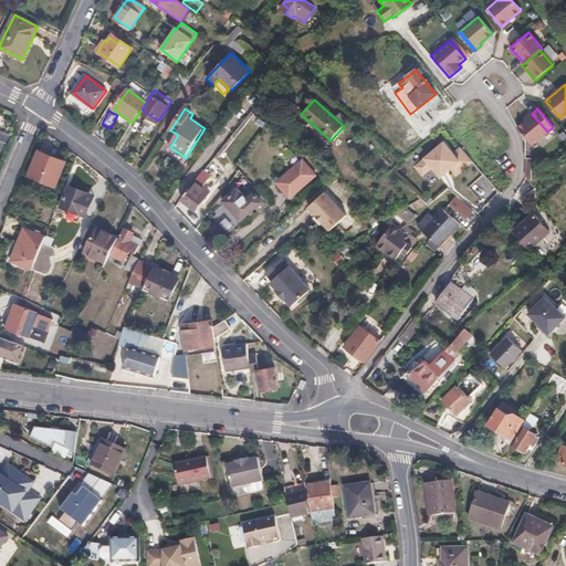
[(532,116),(517,127),(532,145),(547,132),(532,114),(530,115),(532,116)]
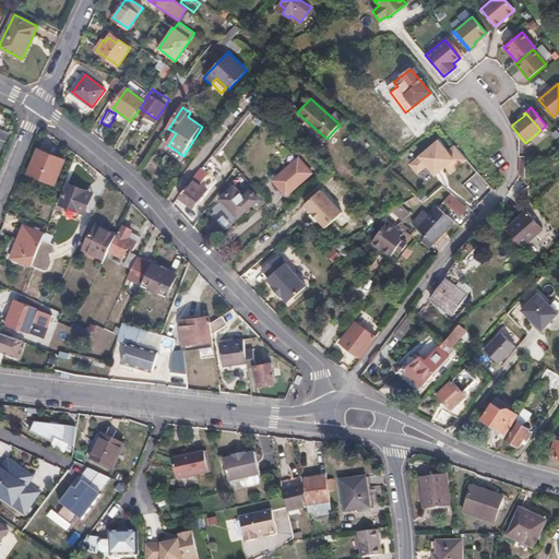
[(18,131),(2,125),(0,129),(0,135),(13,142),(18,131)]
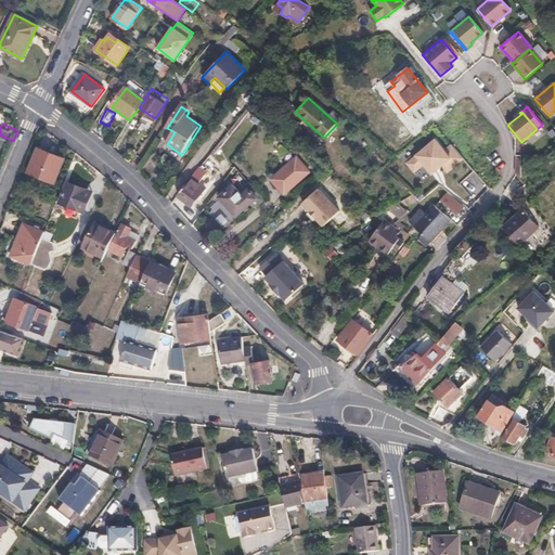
[(443,150),(435,139),(407,163),(415,172),(424,165),(433,175),(442,166),(447,172),(463,158),(451,144),(443,150)]
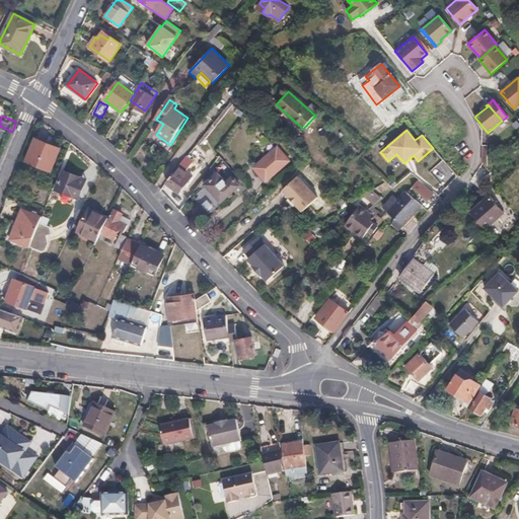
[(39,166),(51,171),(60,149),(35,139),(26,161),(39,166)]
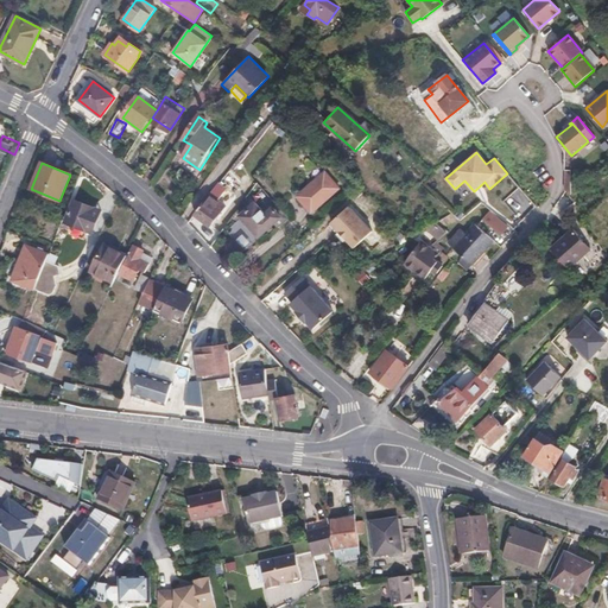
[(339,189),(324,172),(297,196),(311,213),(339,189)]
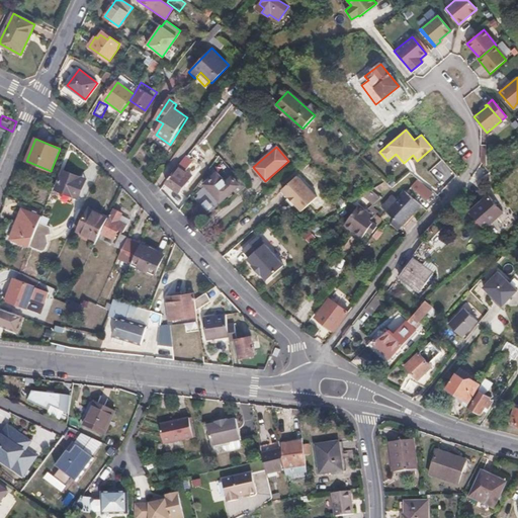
[(186,157),(166,183),(179,194),(192,176),(185,171),(192,161),(186,157)]
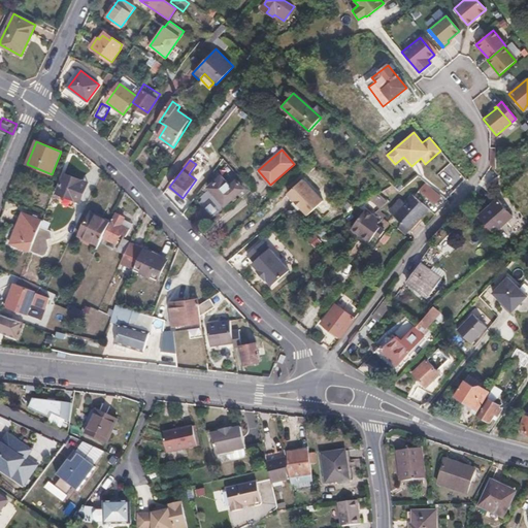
[(216,170),(205,184),(208,187),(220,175),(216,170)]
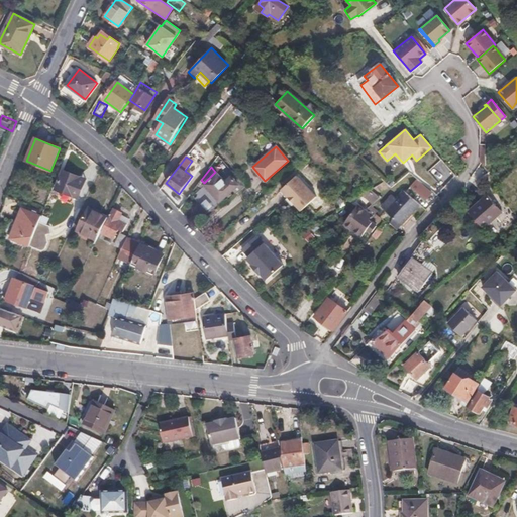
[(87,181),(63,170),(55,189),(79,199),(87,181)]
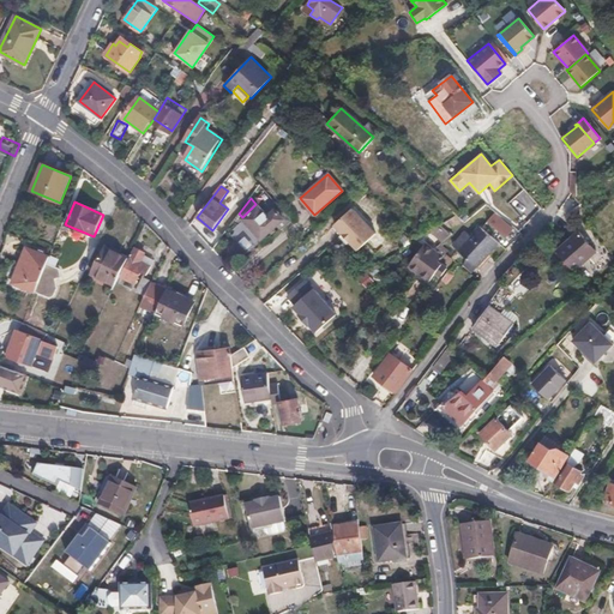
[(271,216),(260,204),(242,220),(262,241),(286,220),(277,211),(271,216)]
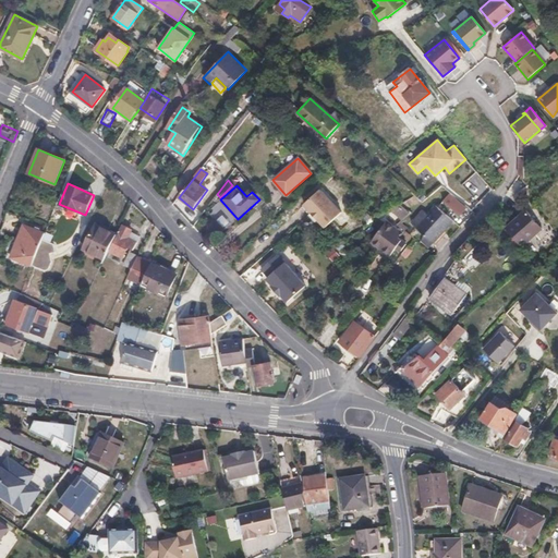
[(346,209),(325,186),(305,203),(325,227),(346,209)]
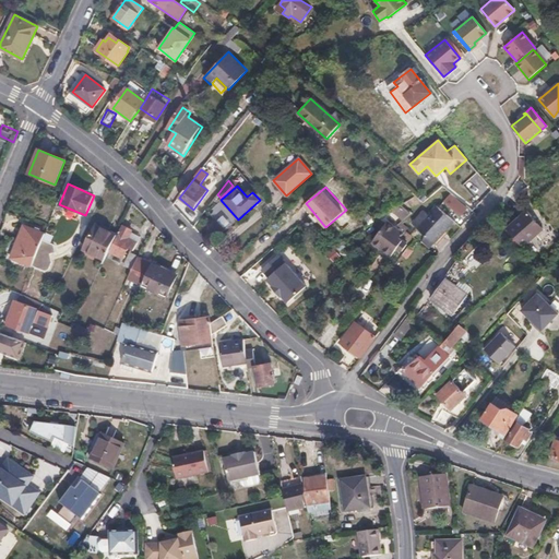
[(463,205),(448,194),(442,202),(458,213),(463,205)]
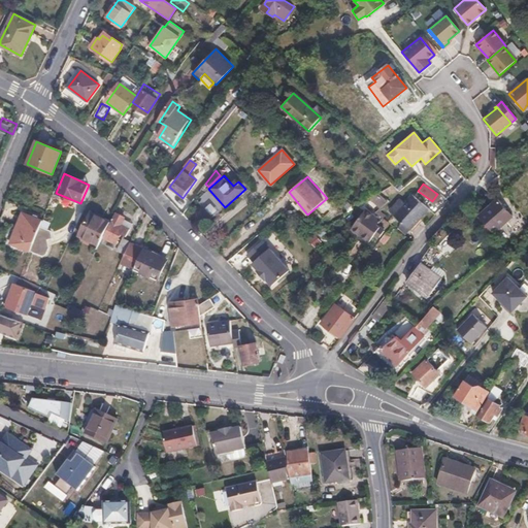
[(387,202),(377,194),(371,198),(382,207),(387,202)]
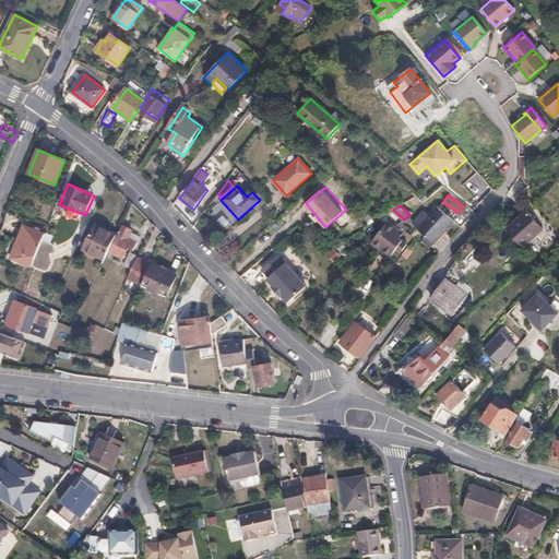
[(451,219),(432,205),(414,229),(432,244),(451,219)]
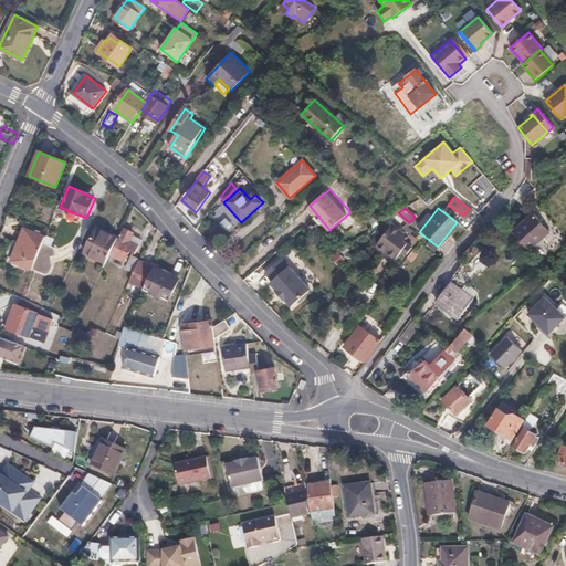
[(79,222),(80,217),(64,211),(62,218),(79,222)]
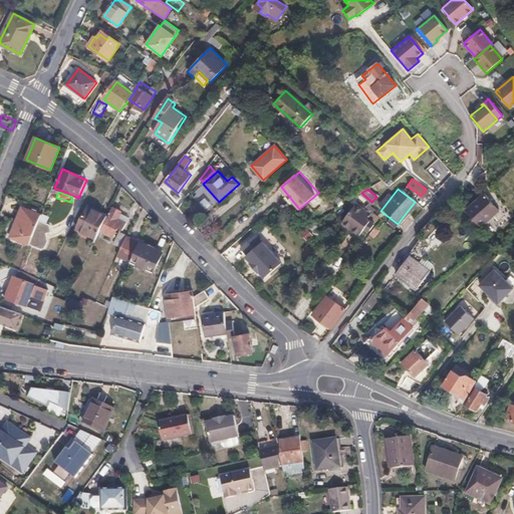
[(501,210),(489,195),(469,210),(480,225),(501,210)]
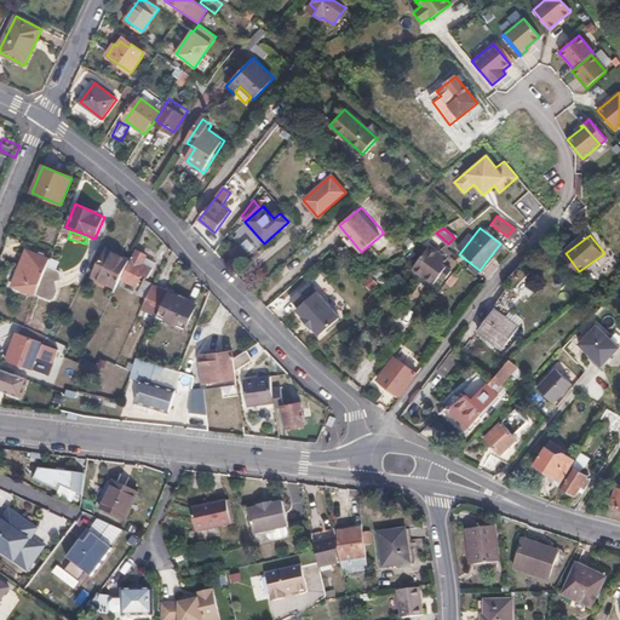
[(348,241),(333,254),(345,268),(351,263),(360,271),(369,262),(361,252),(351,242),(349,244),(348,241)]
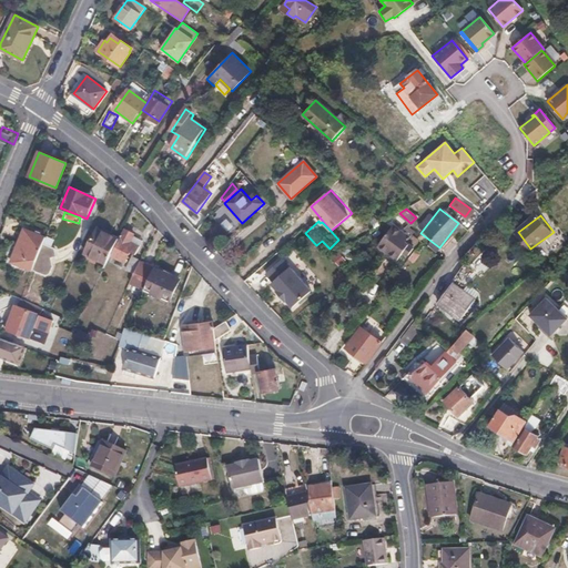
[(378,246),(396,260),(404,251),(401,249),(408,237),(394,226),(378,246)]
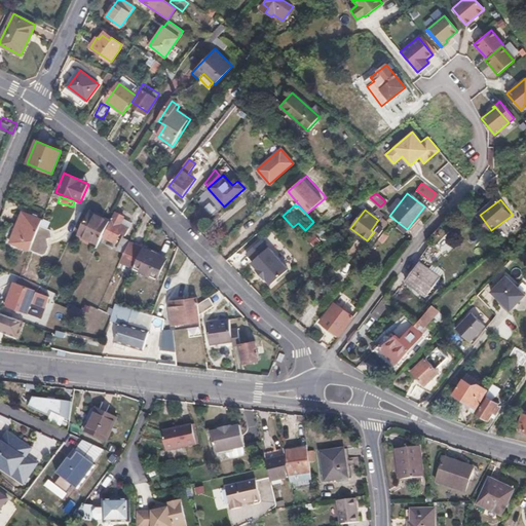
[(36,233),(41,221),(21,212),(8,241),(29,251),(36,233)]
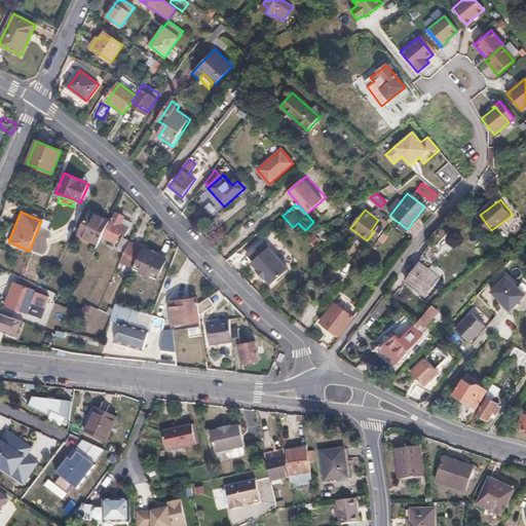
[(98,245),(109,221),(88,213),(79,235),(98,245)]
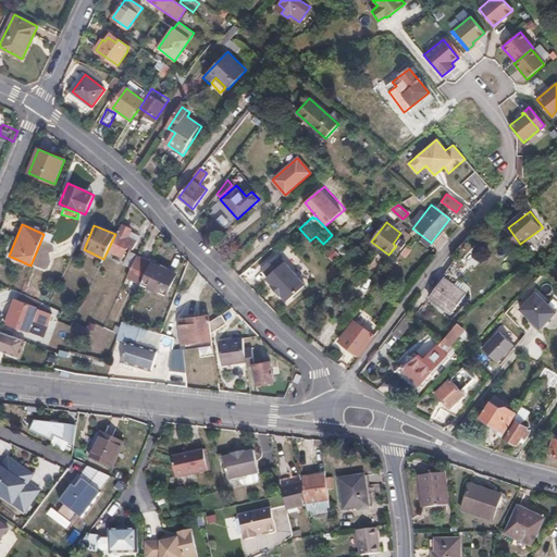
[(131,230),(122,225),(109,252),(122,258),(127,247),(134,249),(137,243),(127,238),(131,231),(131,230)]
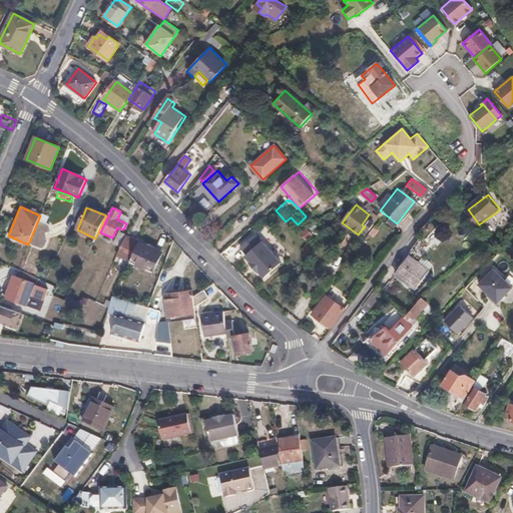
[(120,212),(117,219),(126,223),(129,216),(120,212)]
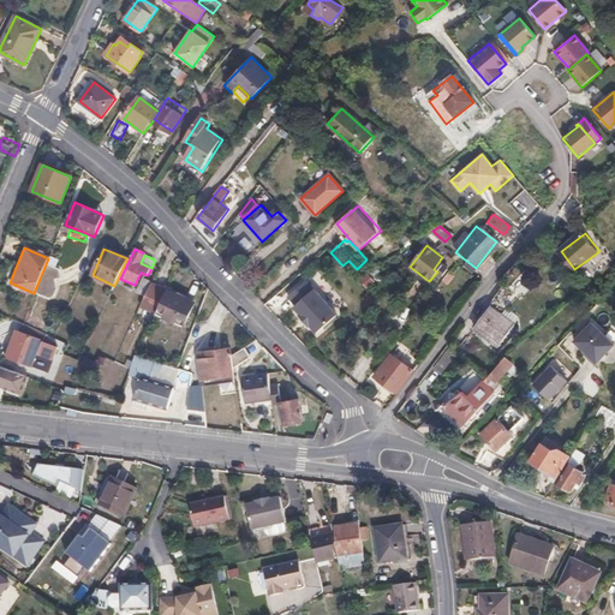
[(42,273),(34,293),(52,300),(57,288),(55,280),(61,279),(59,269),(42,273)]
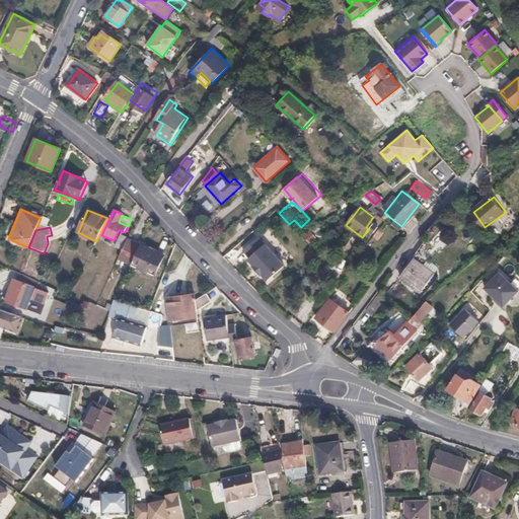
[(377,229),(372,236),(376,239),(381,232),(377,229)]
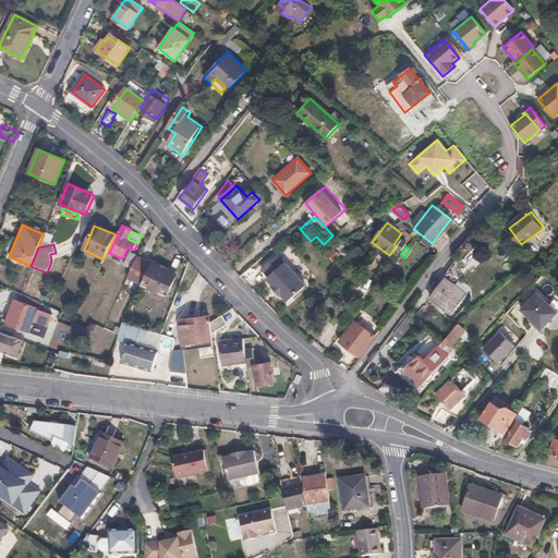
[(475,266),(480,254),(471,252),(466,264),(475,266)]
